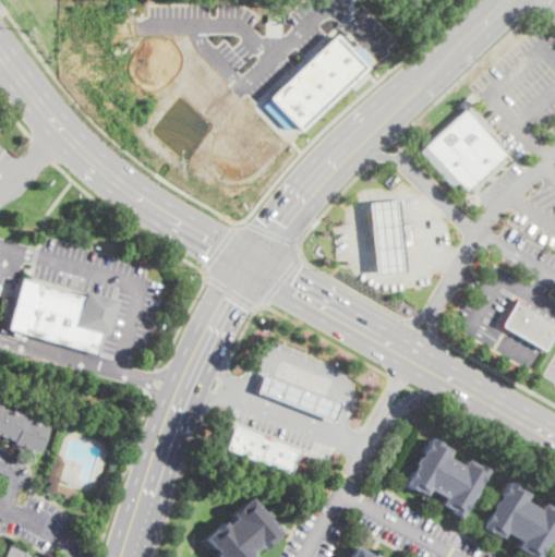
[(270,96),(301,129),(366,67),(336,35),(270,96)]
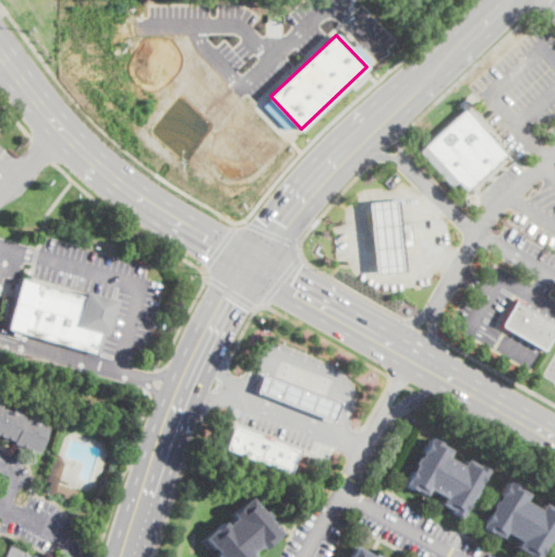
[(467,109),(508,154),(468,193),(458,182),(454,186),(422,150),(467,109)]
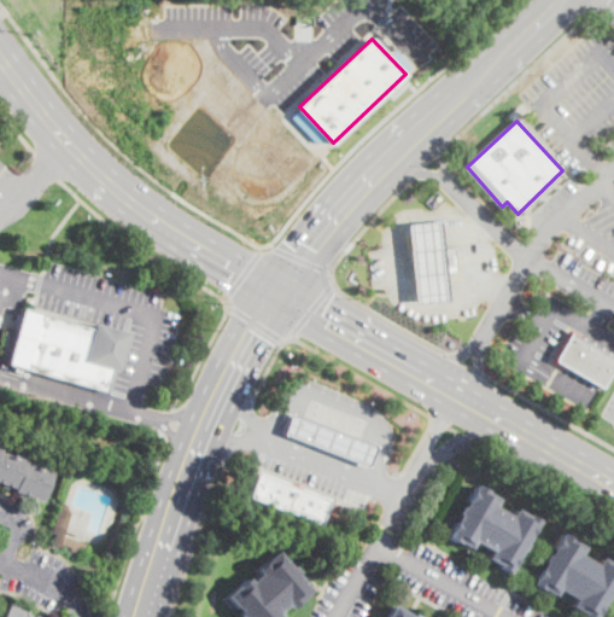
[(443,221),(445,249),(457,248),(460,273),(448,274),(450,301),(416,304),(409,225),(443,221)]
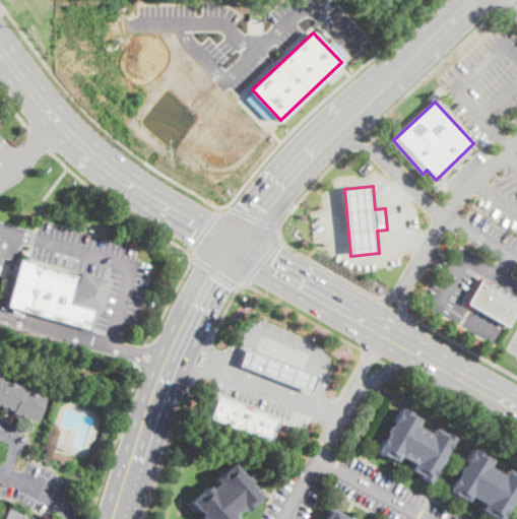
[(80,277),(82,273),(111,280),(102,313),(97,312),(91,330),(8,308),(21,261),(80,277)]
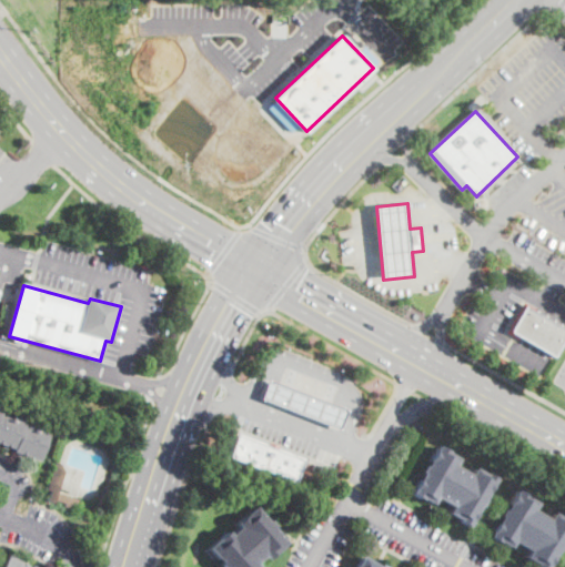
[(564,342),(556,358),(522,338),(521,341),(511,335),(528,307),(564,327),(564,342)]
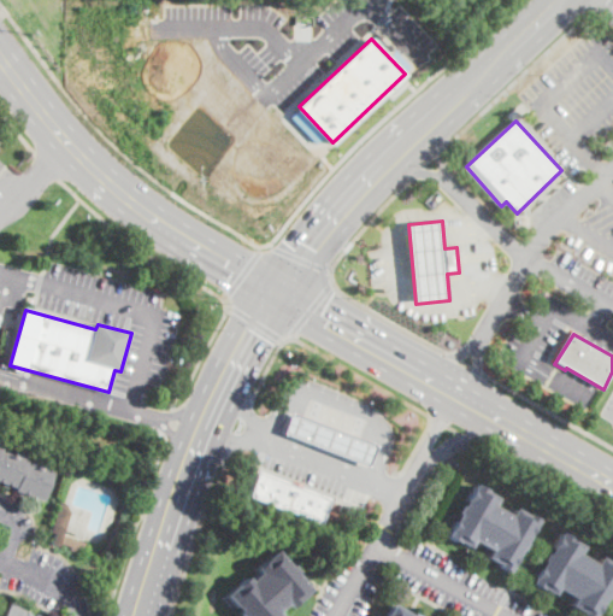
[(371,464),(369,465),(288,434),(287,432),(293,414),(296,412),(377,444),(378,446),(371,464)]
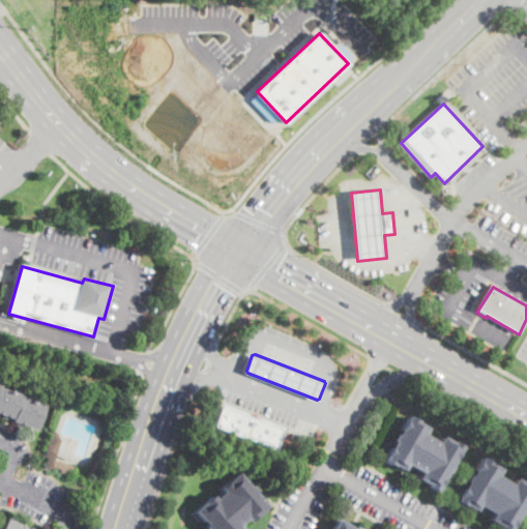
[(48,406),(39,431),(15,422),(16,419),(0,414),(0,384),(4,386),(3,388),(26,397),(25,399),(48,406)]
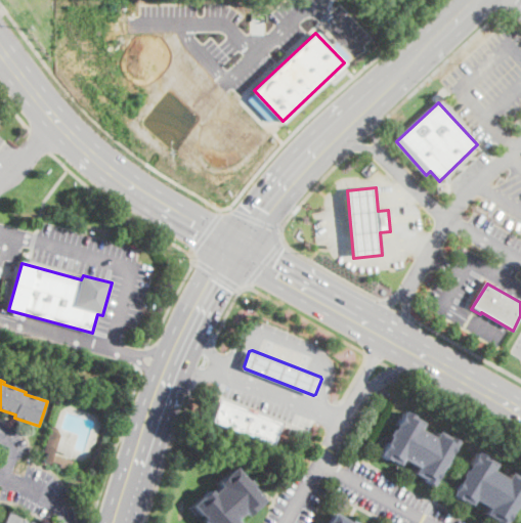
[(221,400),(248,410),(249,408),(258,412),(258,415),(284,424),(281,430),(280,429),(274,446),(213,423),(220,406),(218,405),(221,399),(221,400)]
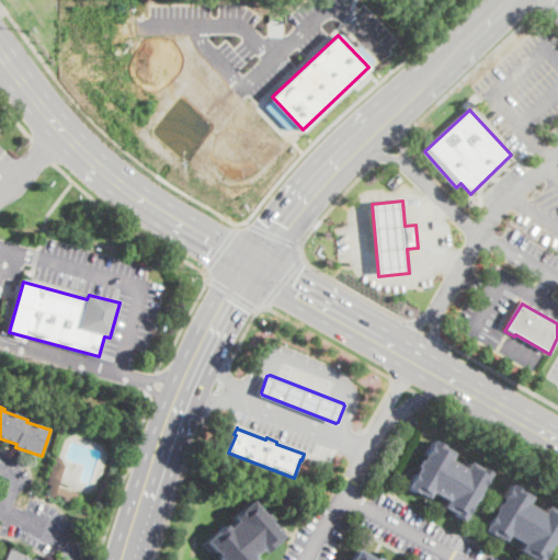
[(450,460),(466,470),(470,464),(480,469),(481,468),(491,473),(464,521),(454,515),(455,514),(445,507),(448,501),(433,492),(429,499),(418,492),(417,493),(408,488),(419,468),(418,468),(421,461),(423,461),(435,441),(444,446),(443,448),(454,455),(450,460)]
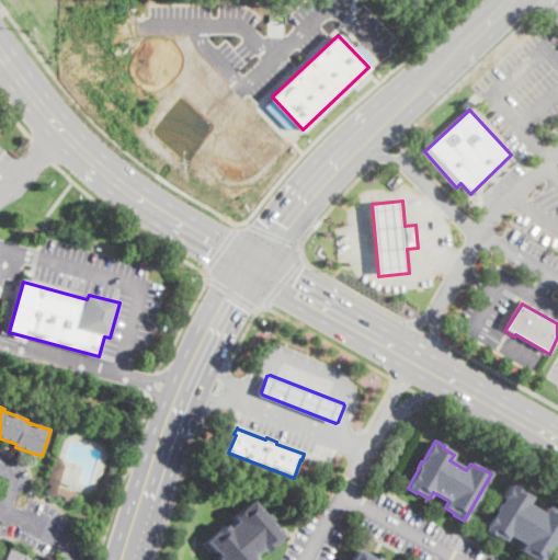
[(79,494),(76,503),(76,504),(66,502),(66,499),(57,495),(56,498),(50,495),(53,486),(49,484),(58,458),(63,459),(66,467),(59,488),(79,494)]
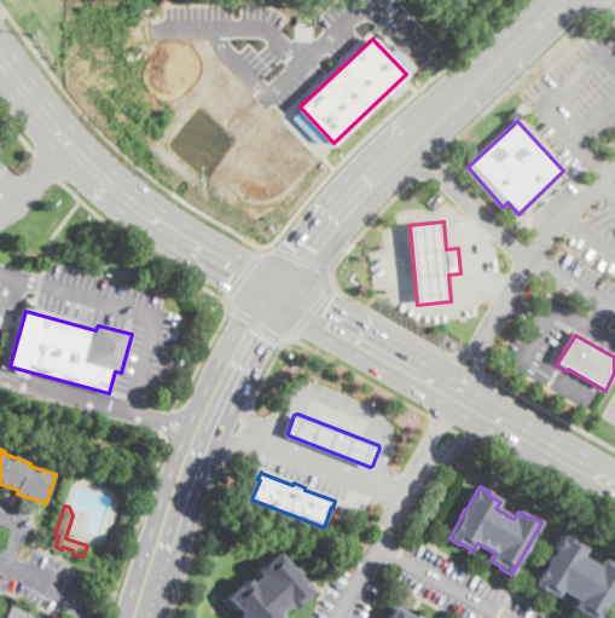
[(581,558),(598,567),(603,560),(614,566),(614,593),(609,601),(608,601),(597,617),(585,617),(585,616),(574,610),(579,601),(561,590),(557,598),(545,590),(545,593),(534,587),(564,535),(575,541),(574,542),(586,549),(581,558)]
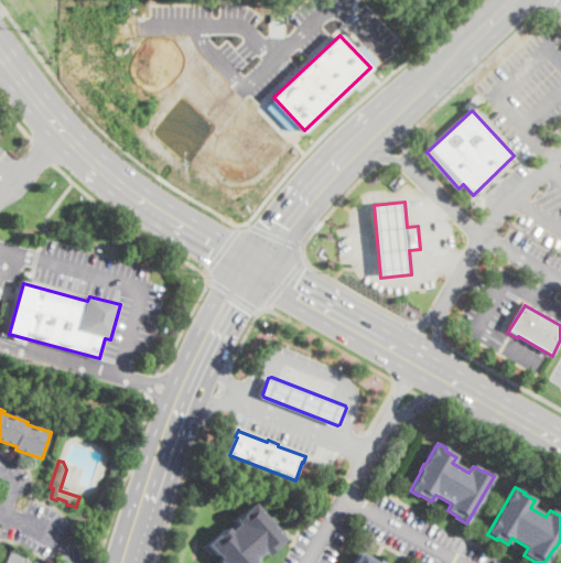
[(255,505),(268,519),(270,518),(276,523),(273,524),(287,540),(268,556),(265,552),(256,560),(258,562),(220,562),(223,560),(209,544),(227,528),(230,532),(239,524),(237,521),(255,505)]
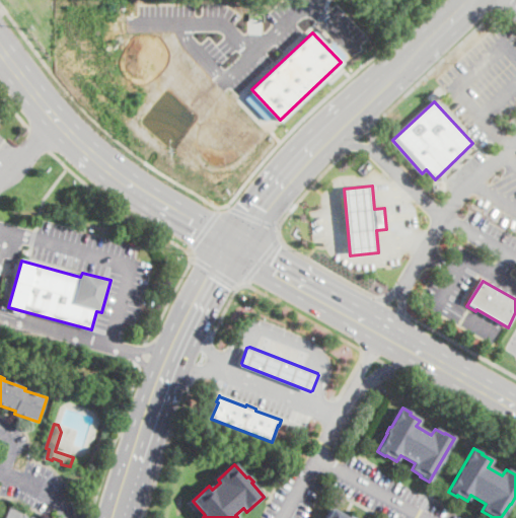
[(31,517),(4,517),(10,508),(26,517),(31,517)]
